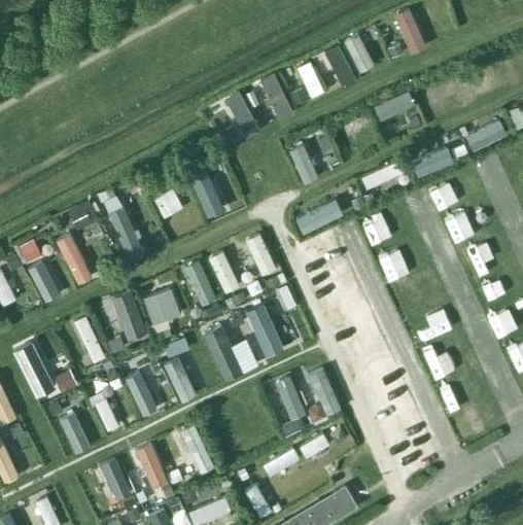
[(422,9),(411,14),(422,42),(434,37),(422,9)]
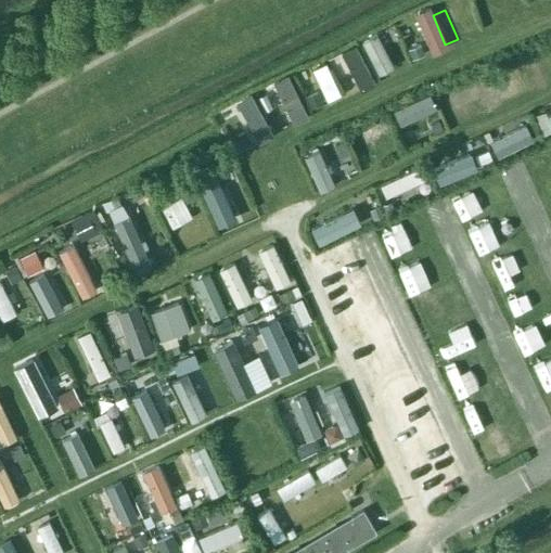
[(359,44),(374,76),(389,68),(374,37),(359,44)]
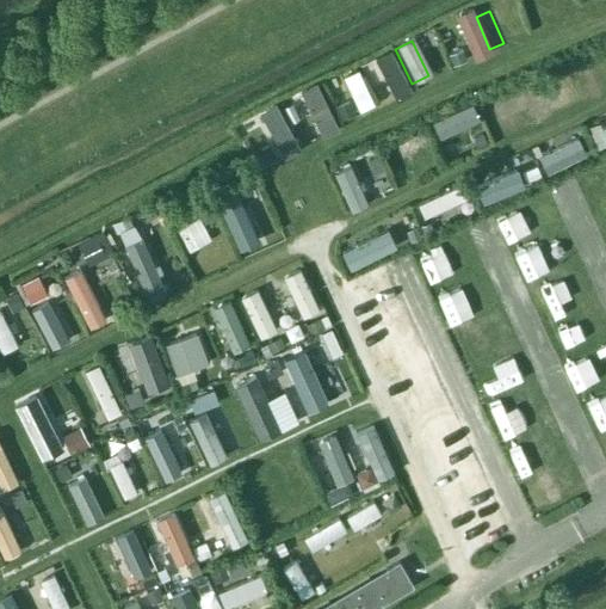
[(365,77),(371,86),(390,75),(384,65),(365,77)]
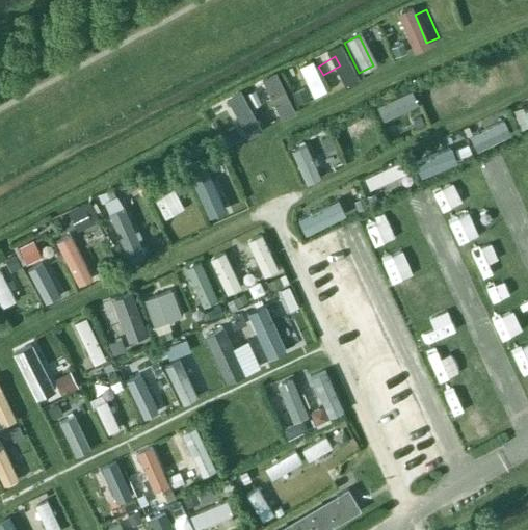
[(311,64),(299,72),(311,91),(322,85),(311,64)]
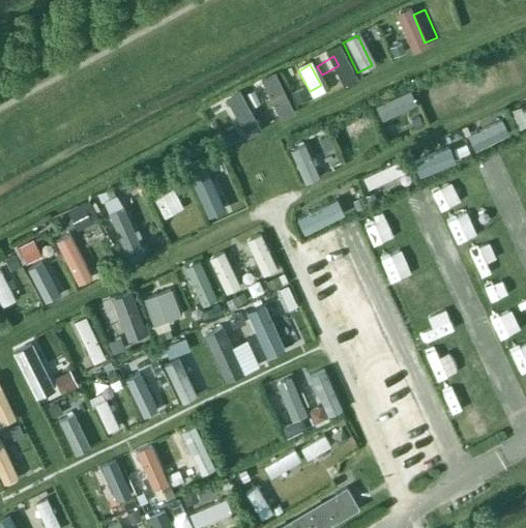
[(267,82),(278,114),(290,110),(279,78),(267,82)]
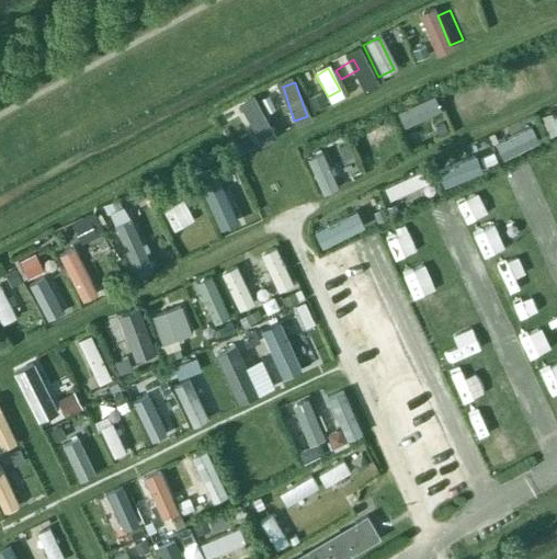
[(524,82),(508,91),(514,104),(531,95),(524,82)]
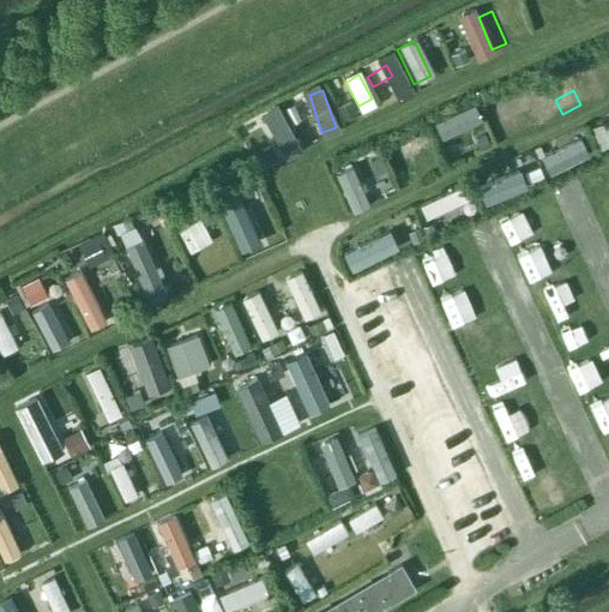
[(488,120),(495,139),(514,133),(508,113),(488,120)]
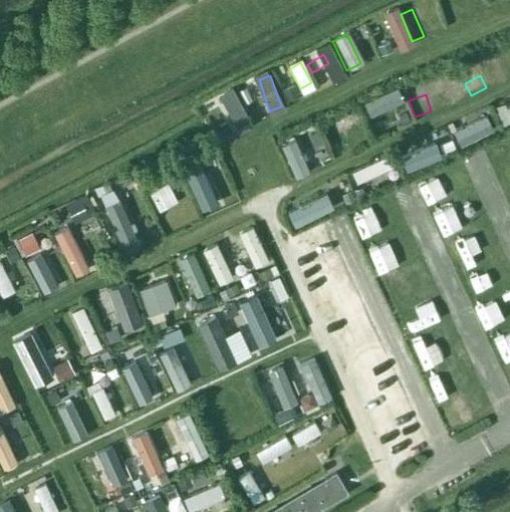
[(381,107),(389,124),(408,116),(401,99),(381,107)]
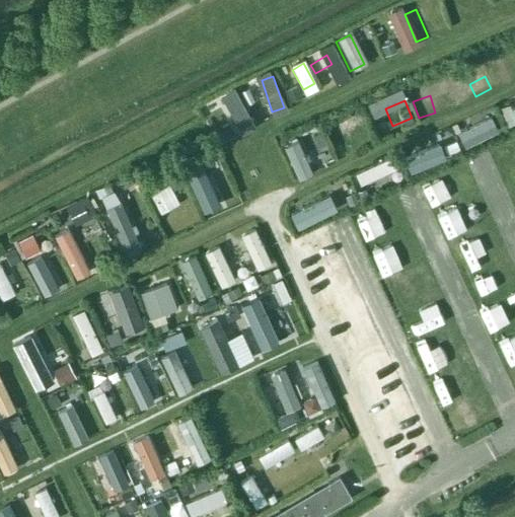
[(220,146),(232,140),(218,109),(205,116),(220,146)]
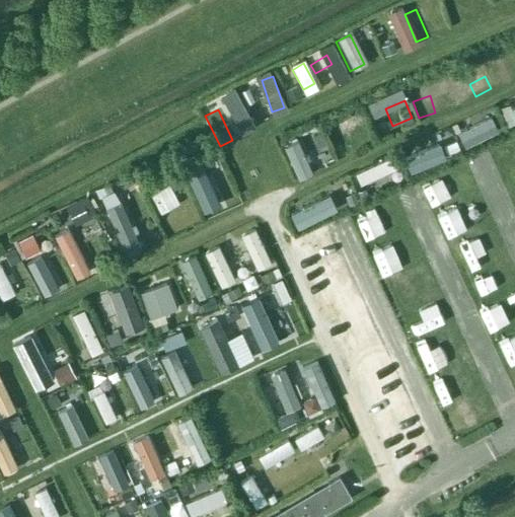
[(345,129),(353,148),(371,140),(363,121),(345,129)]
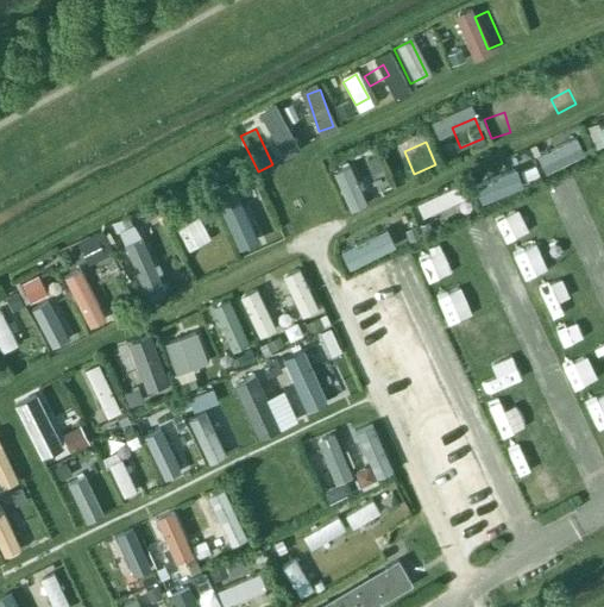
[(553,145),(533,156),(542,174),(562,163),(553,145)]
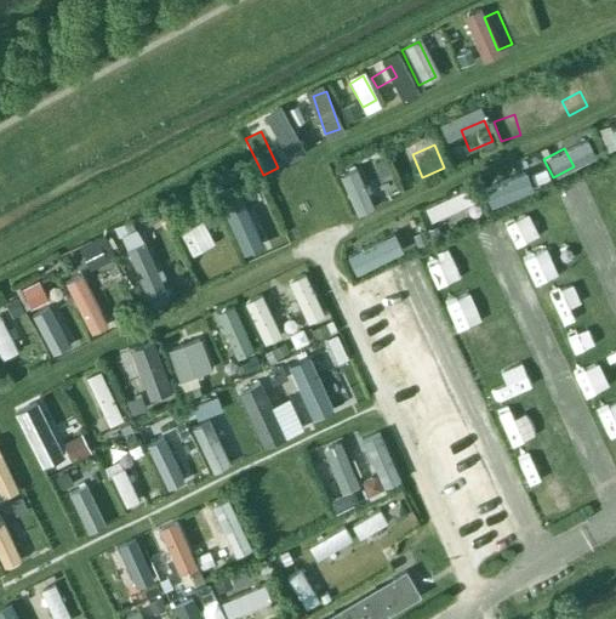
[(482,183),(494,209),(524,196),(512,170),(482,183)]
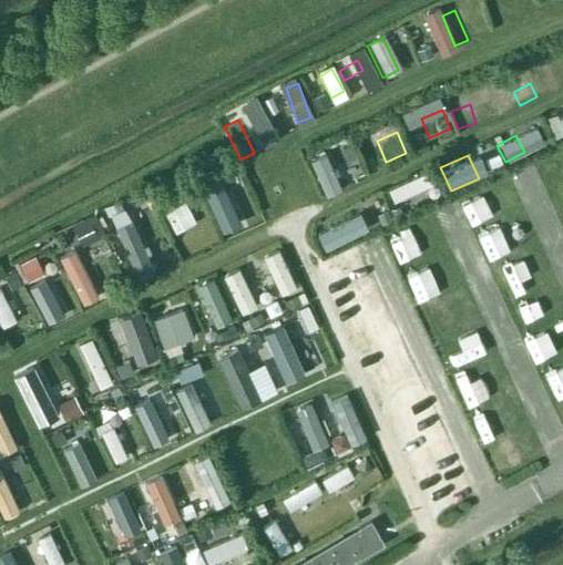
[(329,161),(316,167),(330,197),(344,191),(329,161)]
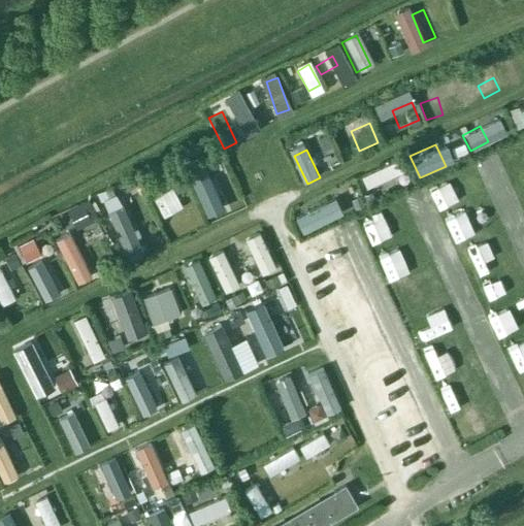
[(384,194),(406,187),(400,165),(378,171),(384,194)]
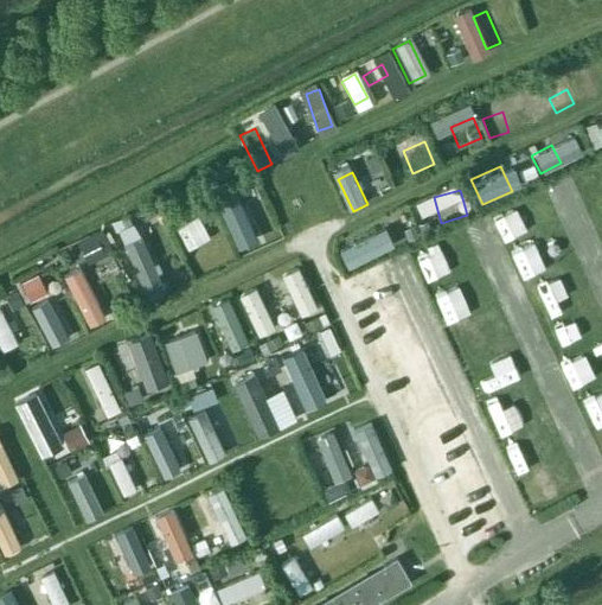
[(237,205),(241,204),(237,193),(218,199),(229,236),(245,231),(237,205)]
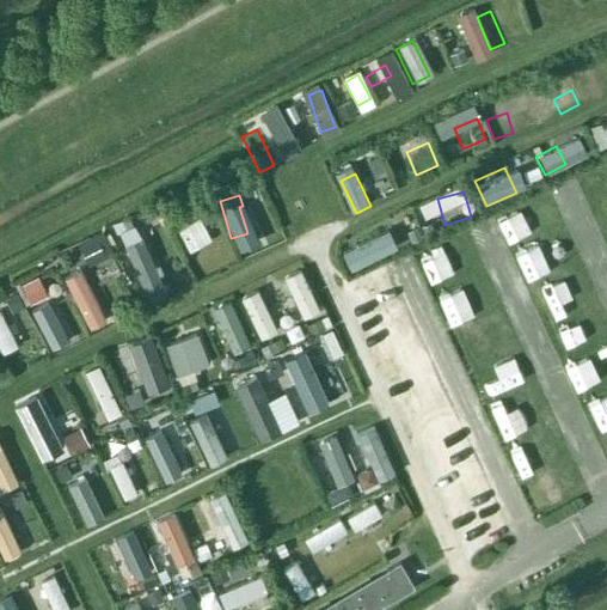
[(510,215),(501,221),(515,244),(525,238),(510,215)]
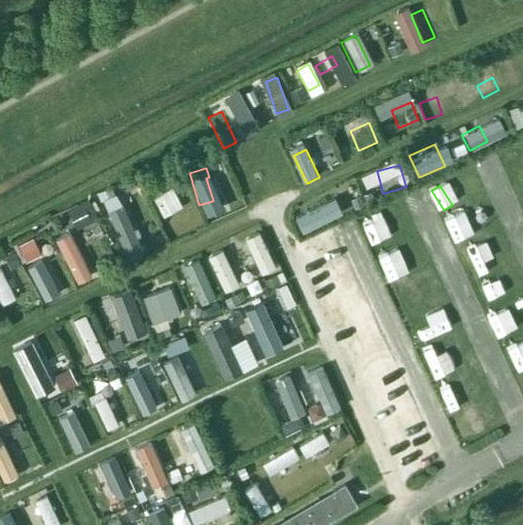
[(173,189),(153,200),(165,220),(183,210),(173,189)]
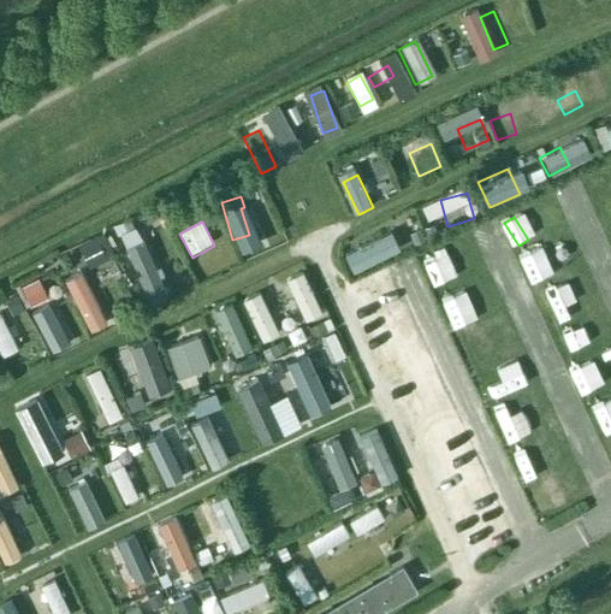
[(149,251),(135,223),(116,232),(130,260),(149,251)]
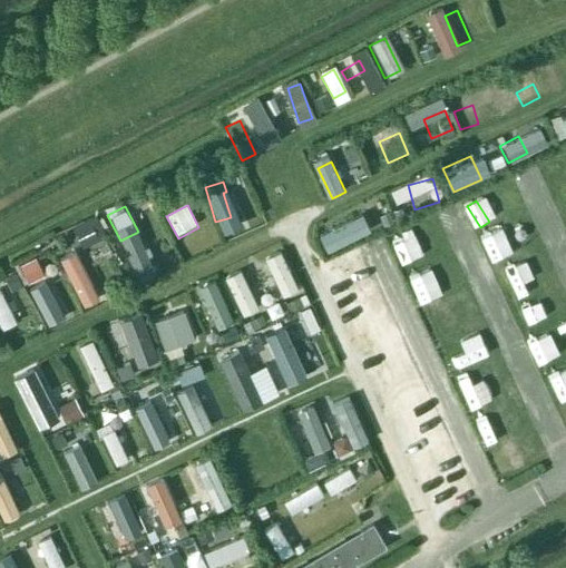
[(322,236),(330,252),(371,232),(363,216),(322,236)]
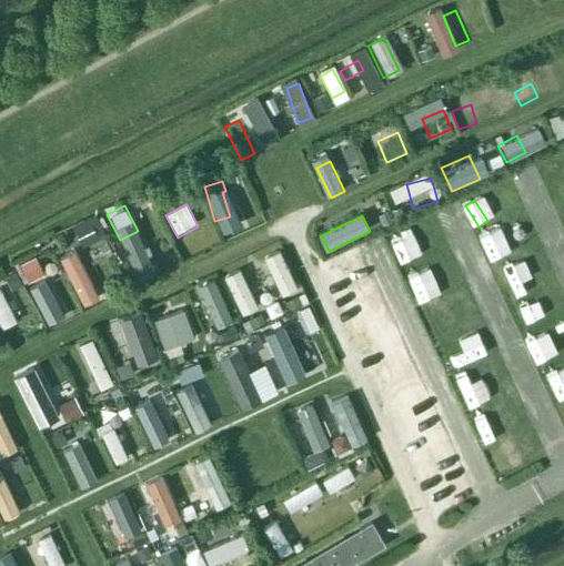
[(76,226),(82,249),(103,242),(97,220),(76,226)]
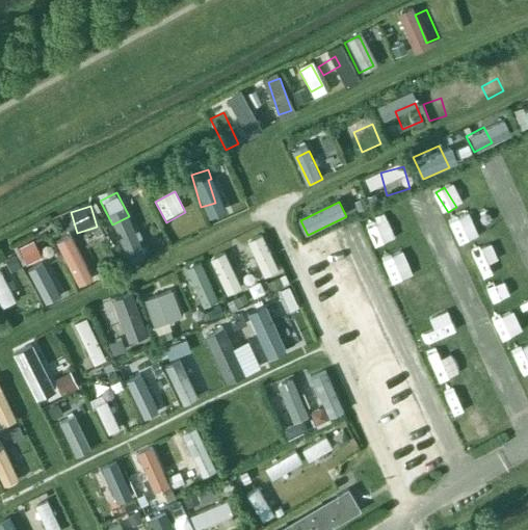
[(64,212),(53,220),(63,236),(76,229),(64,212)]
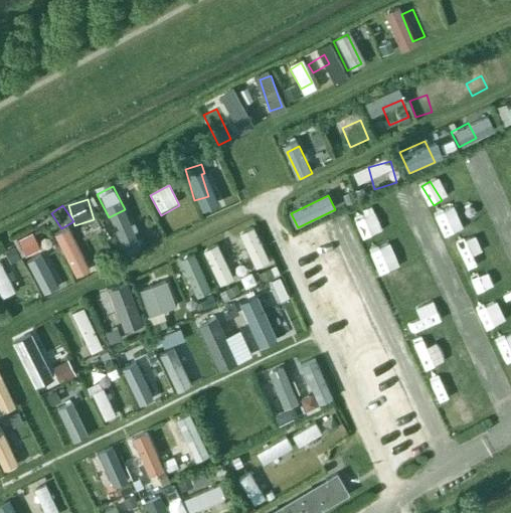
[(257,269),(273,261),(256,227),(239,235),(257,269)]
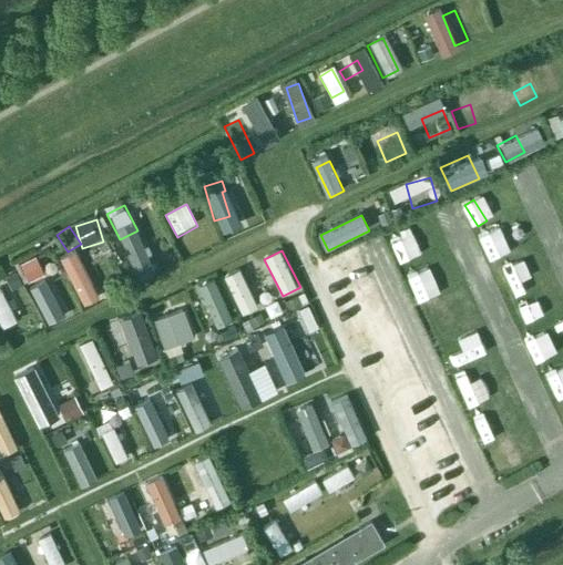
[(16,267),(26,287),(53,273),(43,254),(16,267)]
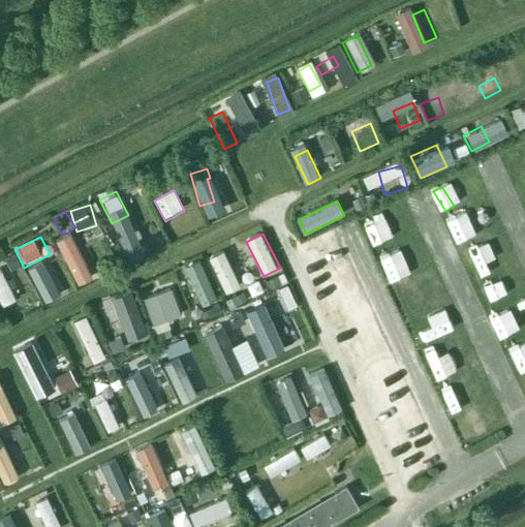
[(241,238),(219,243),(222,255),(213,257),(223,299),(241,295),(230,256),(244,252),(241,238)]
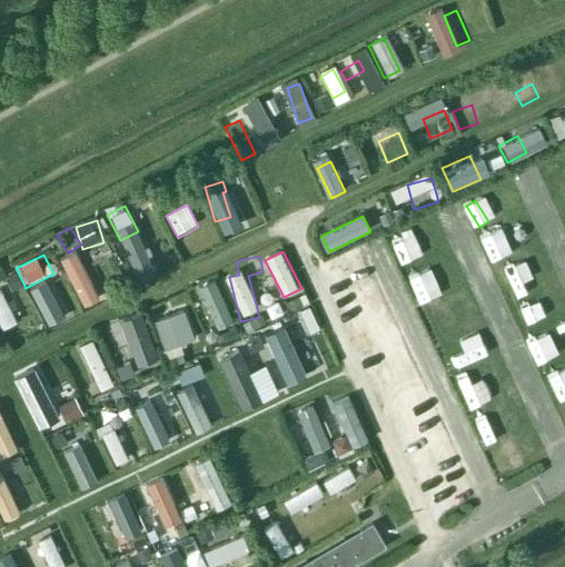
[(32,291),(49,326),(67,317),(49,282),(32,291)]
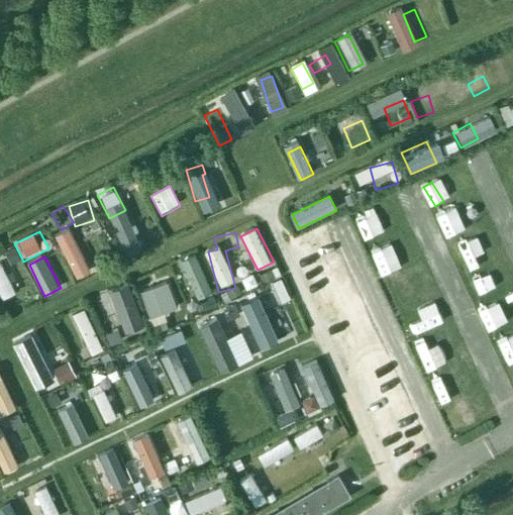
[(196,256),(185,262),(198,292),(210,287),(196,256)]
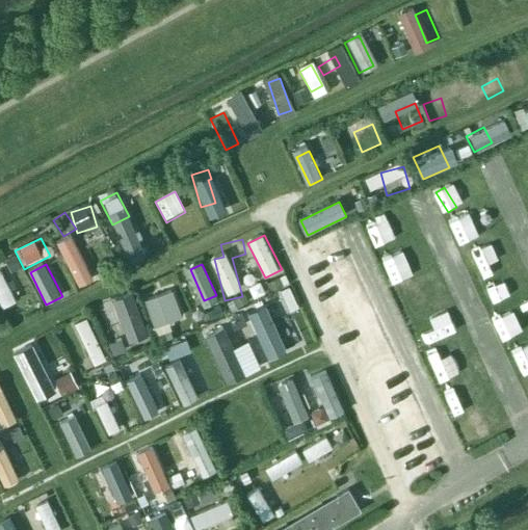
[(2,269),(0,269),(0,307),(1,311),(17,303),(2,269)]
